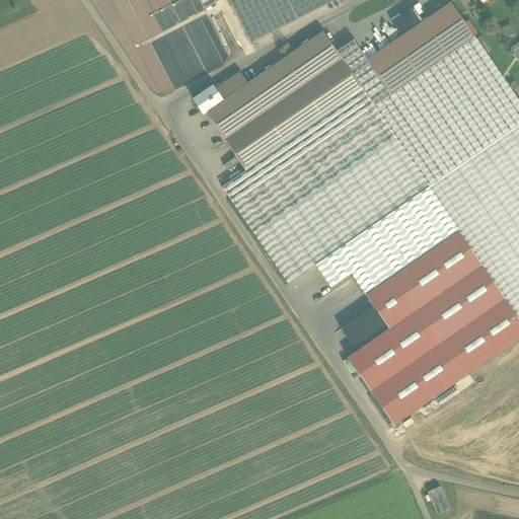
[(222,0),(198,0),(204,10),(222,0)]
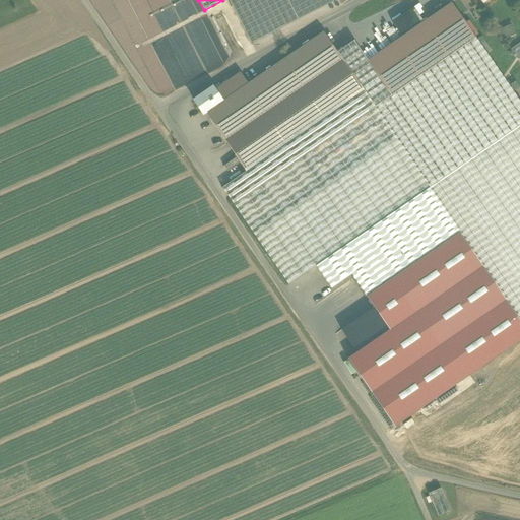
[(298,20),(287,0),(228,0),(251,44),(298,20)]
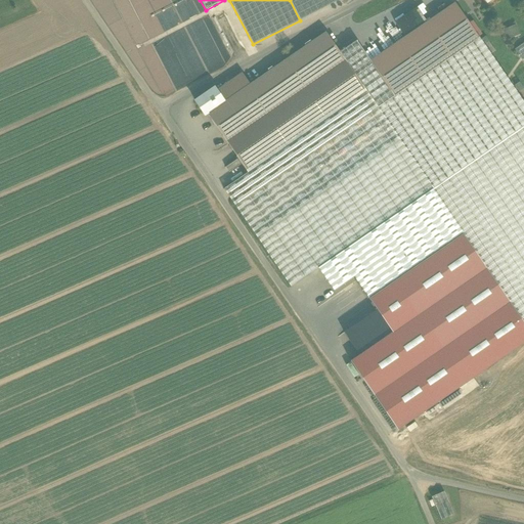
[(290,0),(300,20),(340,0),(290,0)]
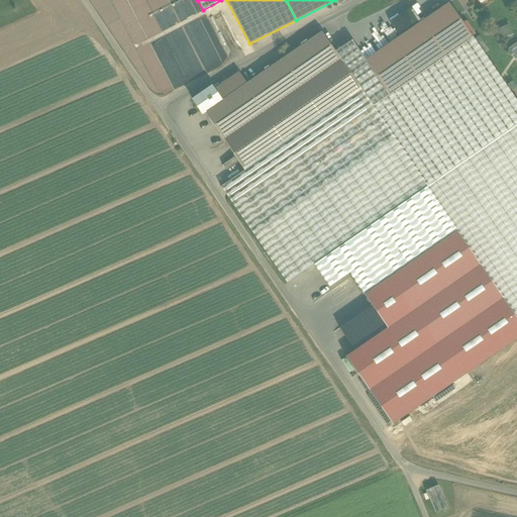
[(472,37),(448,3),(365,61),(388,95),(472,37)]
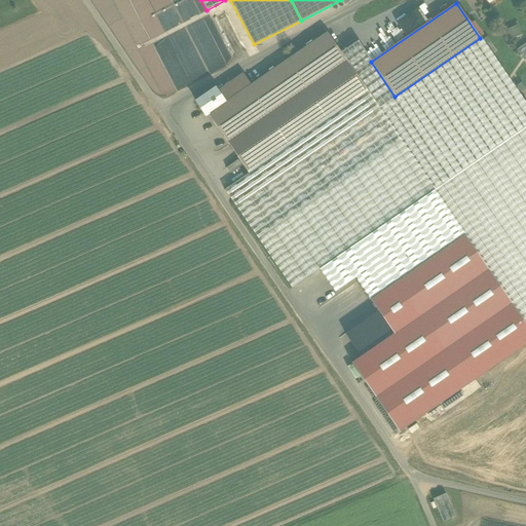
[(517,25),(506,28),(510,38),(520,35),(517,25)]
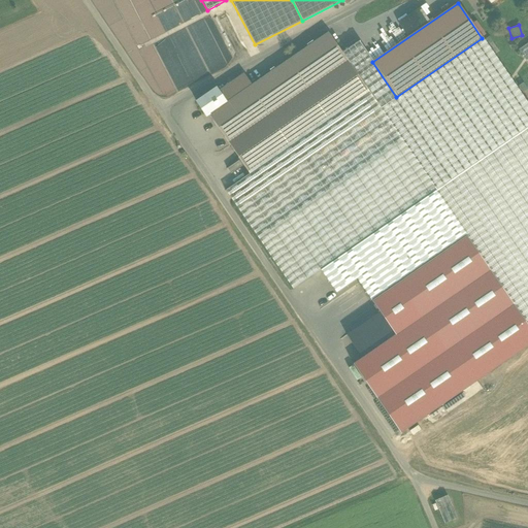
[(226,103),(208,116),(228,143),(347,62),(328,34),(252,86),(226,103)]
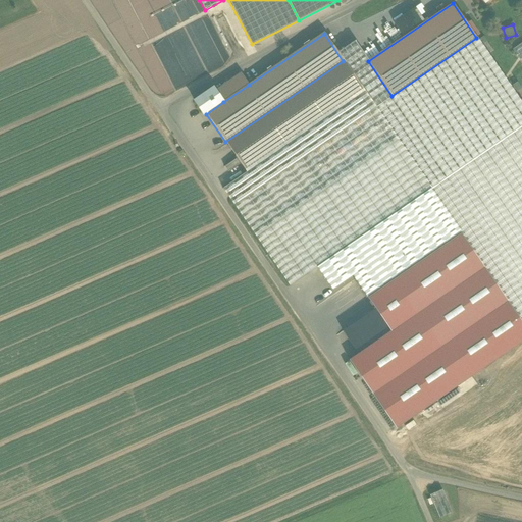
[(363,91),(245,171),(247,172),(223,189),(290,286),(317,267),(430,190),(521,126),(521,104),(477,39),(375,108),(363,91)]
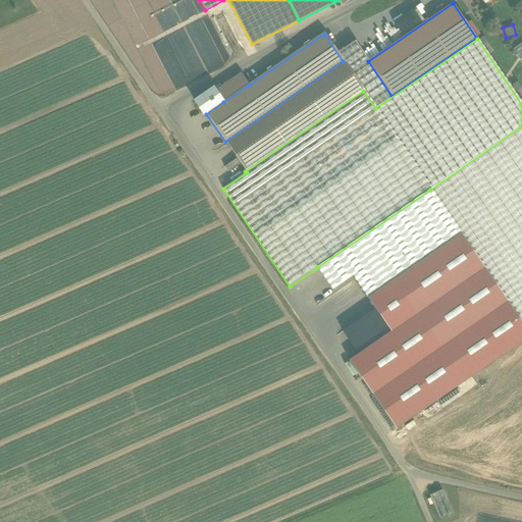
[(521,42),(512,49),(521,63),(521,42)]
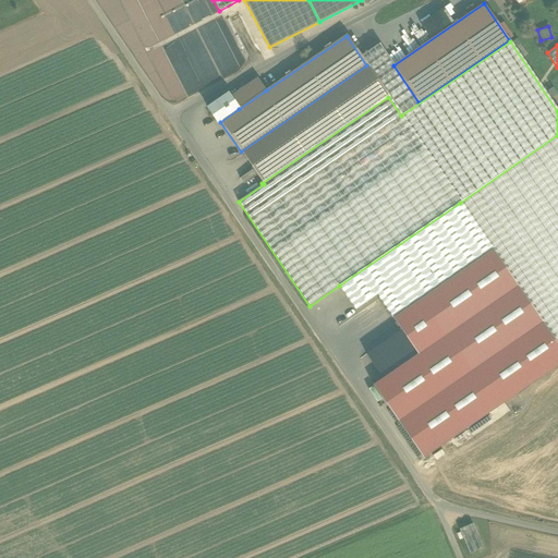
[(400,59),(391,47),(386,50),(395,63),(400,59)]
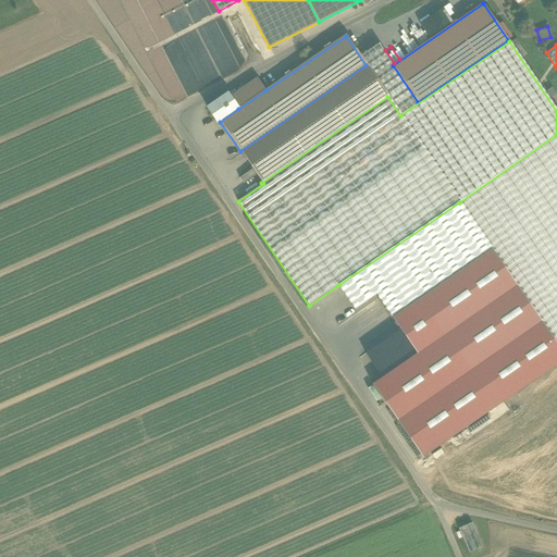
[(366,65),(240,151),(261,183),(387,97),(366,65)]
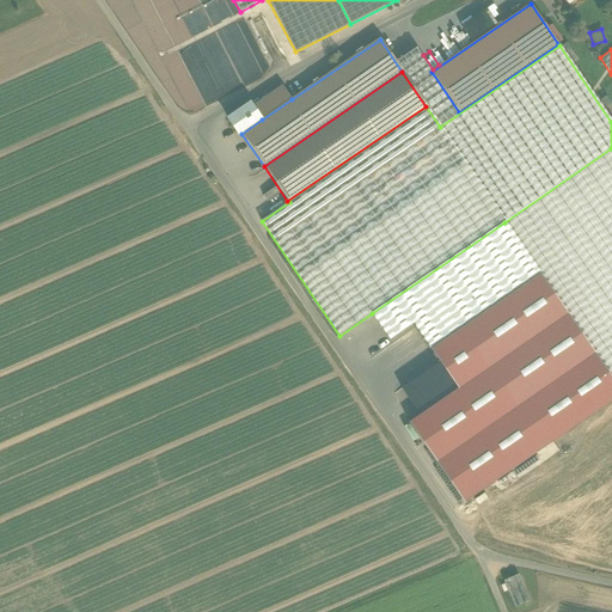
[(282,86),(252,106),(262,120),(292,99),(282,86)]
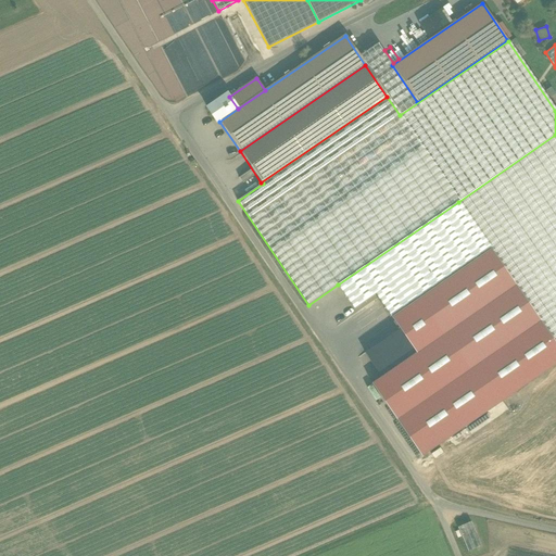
[(228,93),(206,109),(216,122),(219,122),(238,109),(229,97),(228,93)]
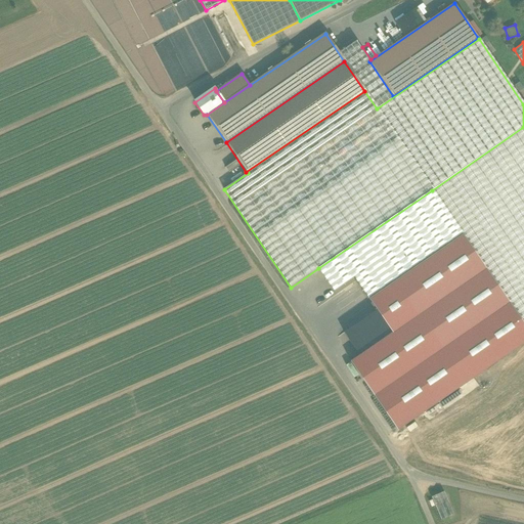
[(523,128),(432,190),(463,234),(486,269),(510,303),(523,324),(523,128)]
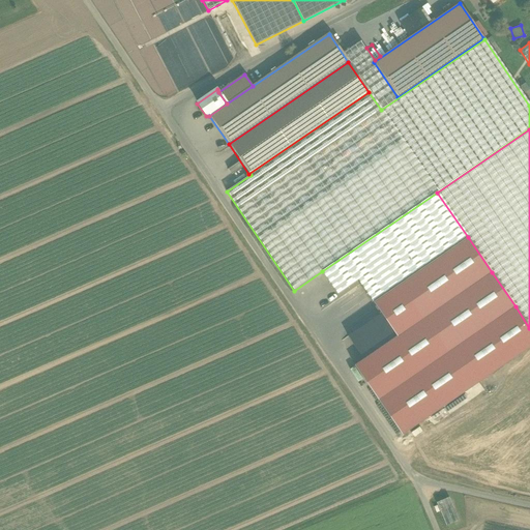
[(437,193),(322,271),(337,295),(357,281),(372,302),(468,237),(437,193)]
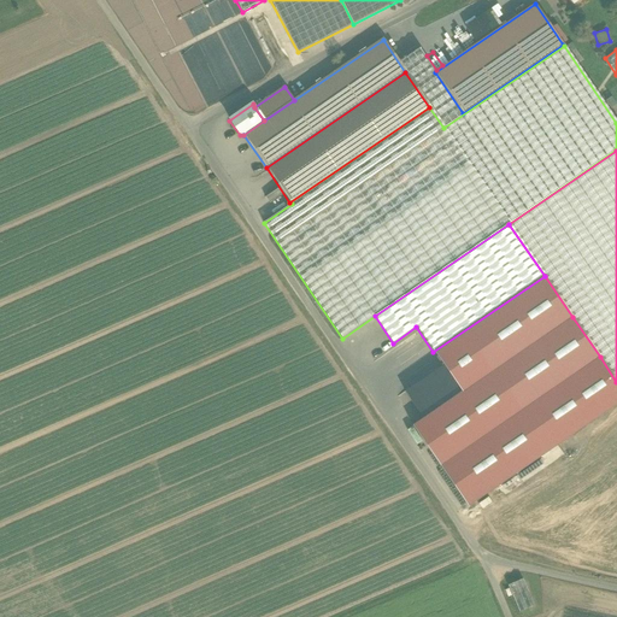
[(573,317),(545,276),(433,352),(462,393),(573,317)]
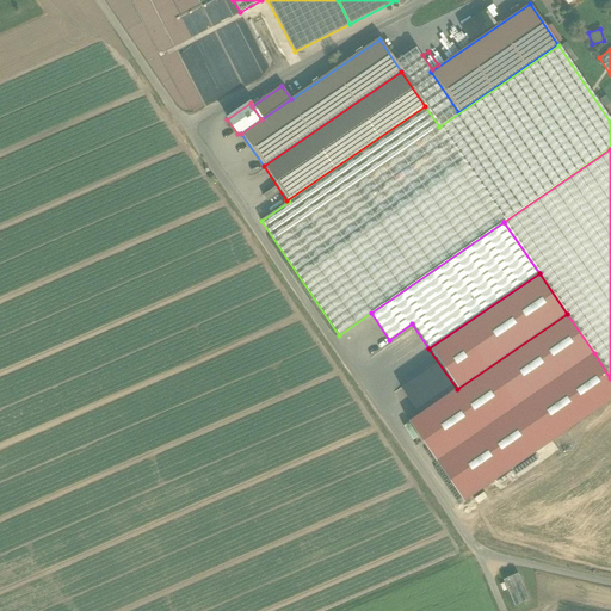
[(457,389),(408,423),(436,462),(594,353),(567,314),(457,389)]
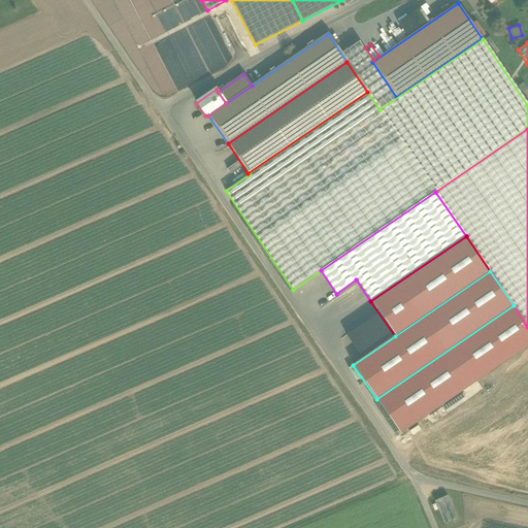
[(527,327),(514,305),(376,399),(401,434),(527,345),(527,327)]
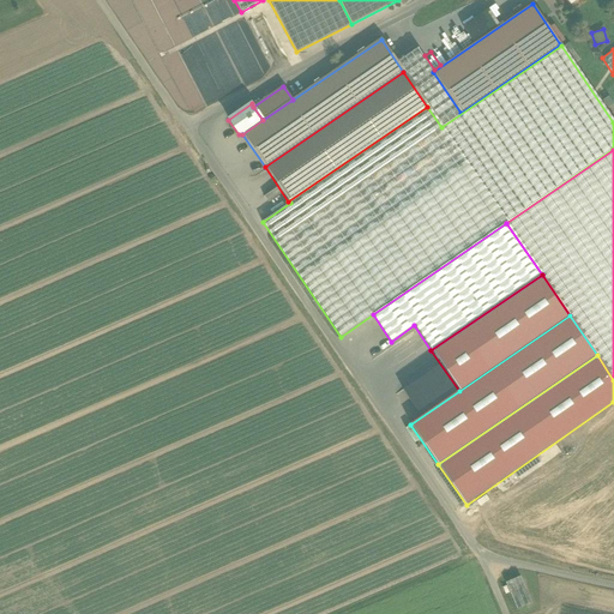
[(531,603),(521,577),(505,583),(517,609),(531,603)]
